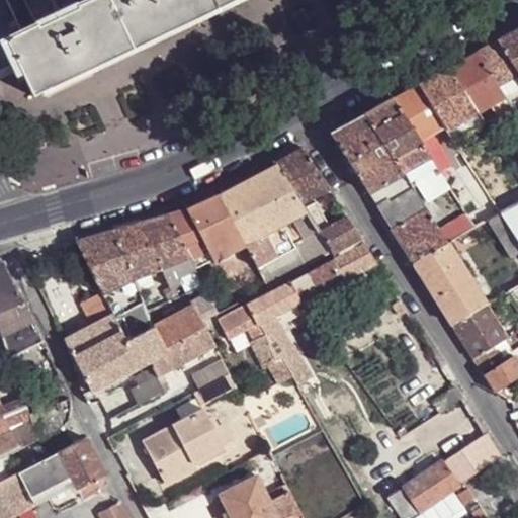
[(255,0),(94,0),(52,21),(22,35),(0,46),(0,95),(11,90),(22,113),(25,111),(176,38),(255,0)]
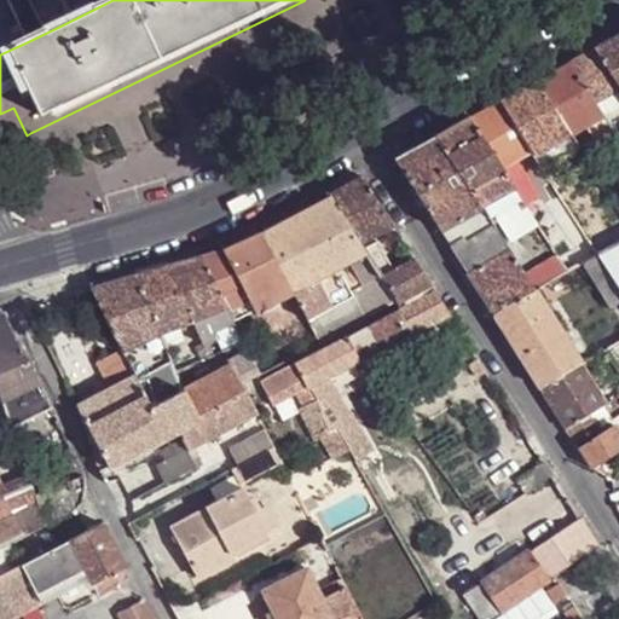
[(0,0),(0,55),(27,42),(6,0),(0,0)]
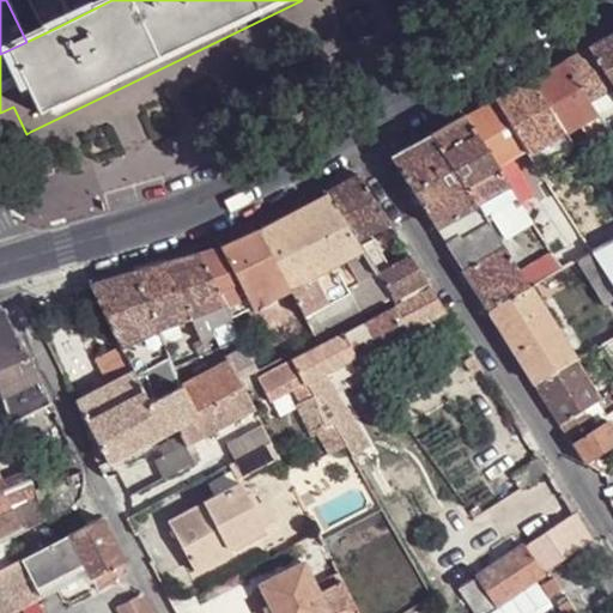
[(49,0),(61,25),(111,0),(49,0)]
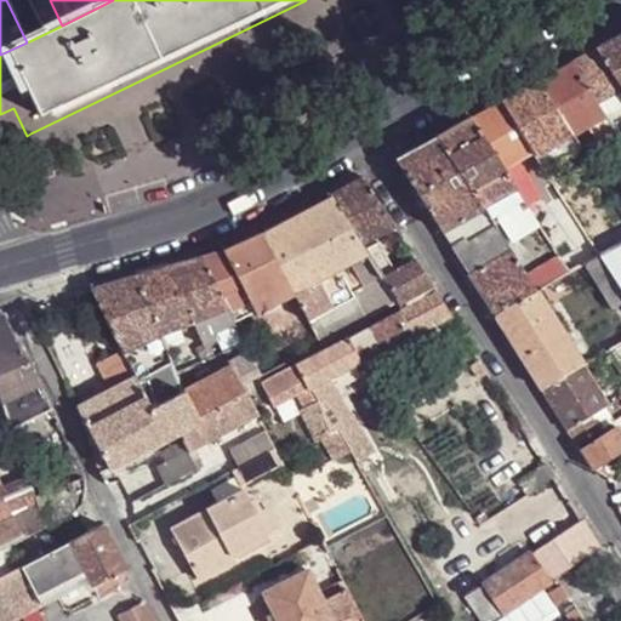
[(620,34),(598,47),(620,84),(620,34)]
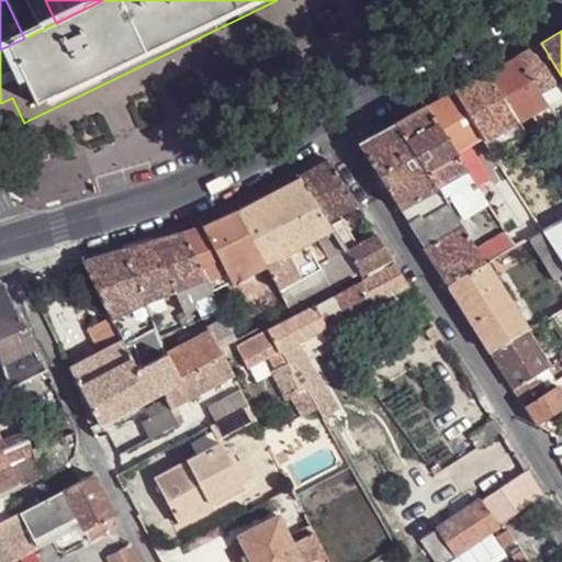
[(561,76),(541,43),(516,57),(538,91),(561,78),(561,76)]
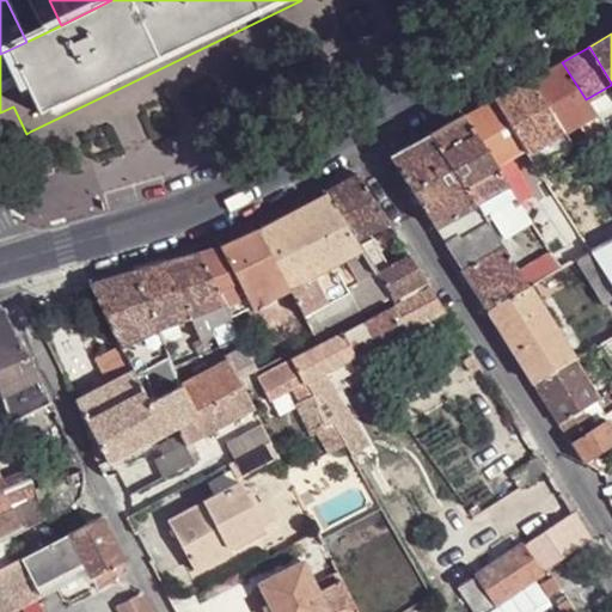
[(531,79),(563,130),(595,112),(586,99),(562,62),(531,79)]
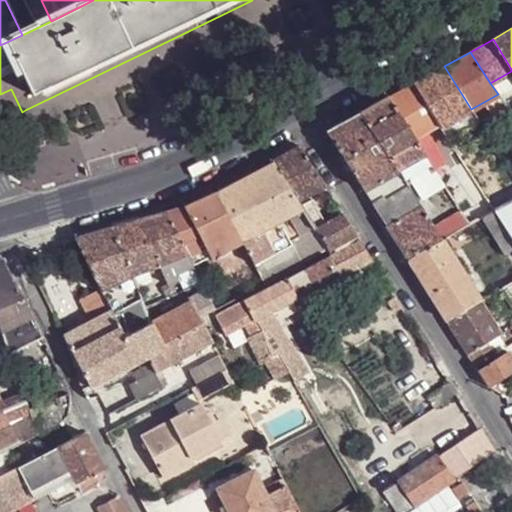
[(444,66),(414,83),(439,123),(442,128),(471,109),(444,66)]
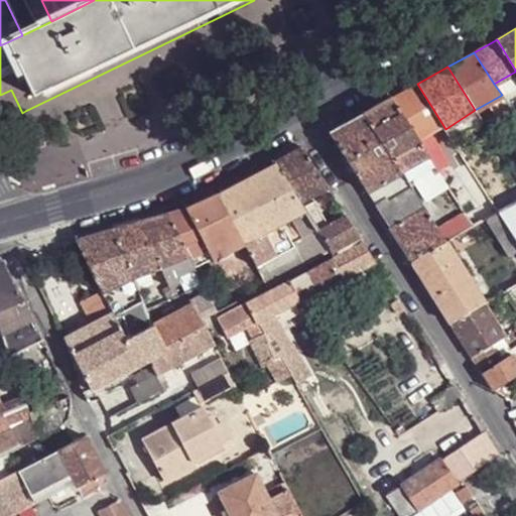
[(515,72),(494,84),(502,95),(512,111),(515,108),(515,72)]
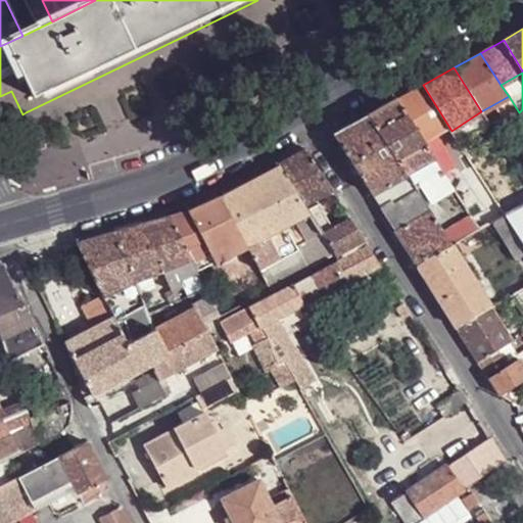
[(396,99),(423,140),(431,136),(448,126),(423,85),(396,99)]
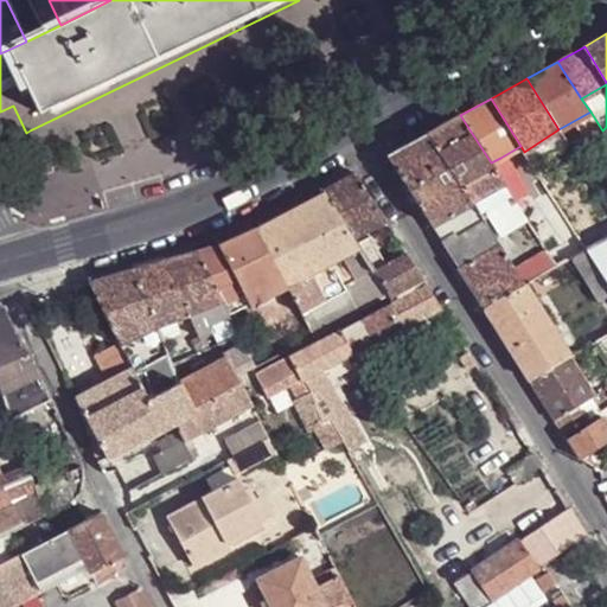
[(590,112),(558,129),(562,135),(576,127),(588,147),(606,136),(602,131),(590,112)]
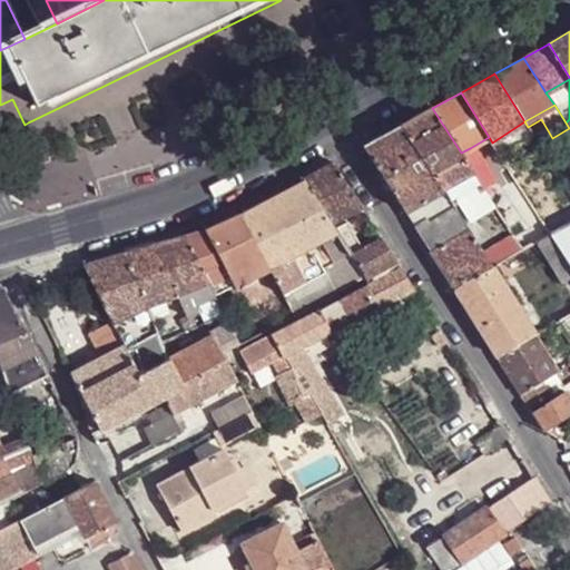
[(479,183),(473,174),(461,153),(432,108),(402,125),(443,190),(446,187),(470,225),(495,209),(482,189),(479,183)]
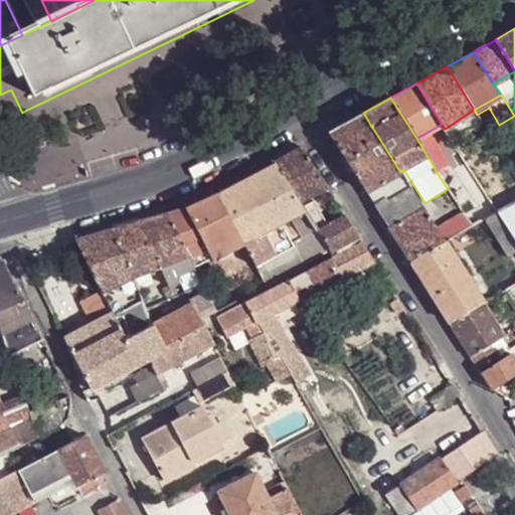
[(474,110),(445,129),(454,142),(483,124),(477,115),(474,110)]
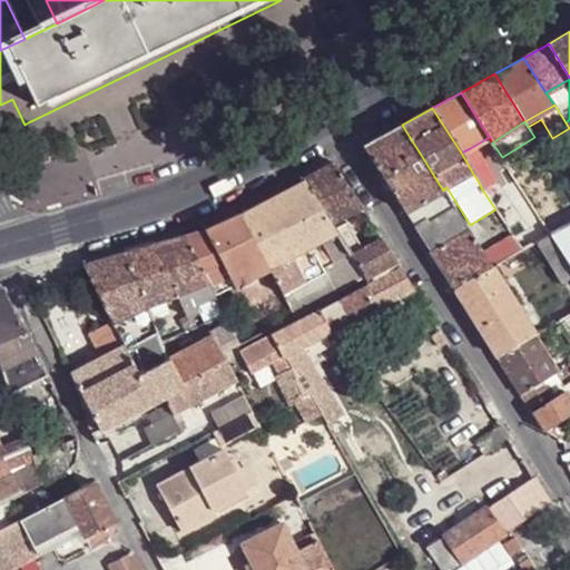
[(363,146),(404,212),(443,190),(402,125),(363,146)]
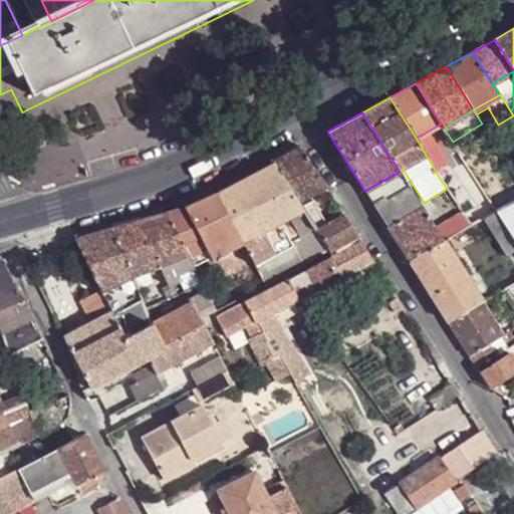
[(424,134),(416,138),(427,157),(432,165),(440,160),(443,159),(432,139),(428,141),(424,134)]
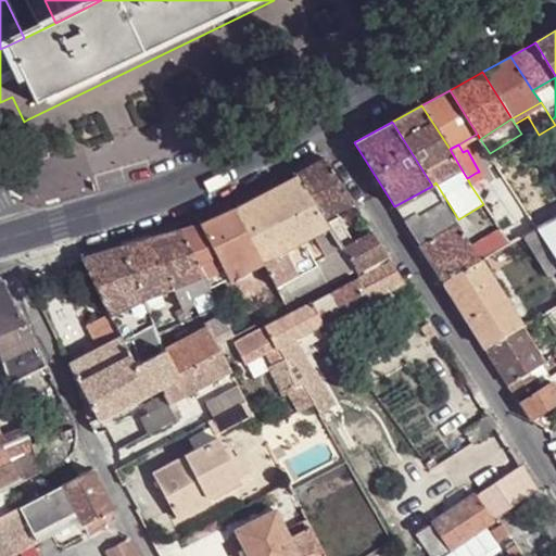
[(305,186),(318,205),(325,217),(353,202),(326,159),(298,175),(305,186)]
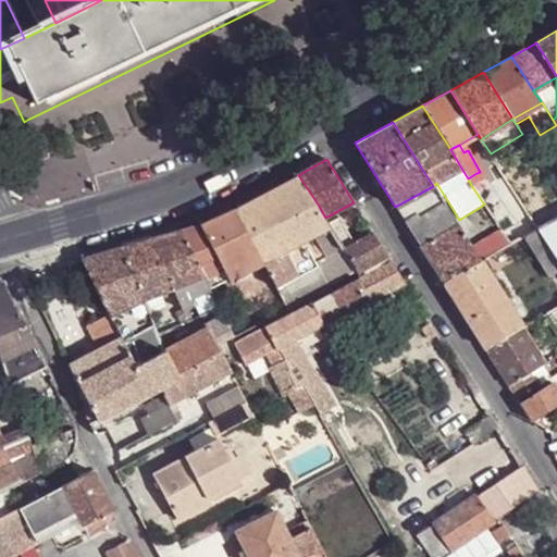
[(468,178),(471,185),(480,180),(477,173),(468,178)]
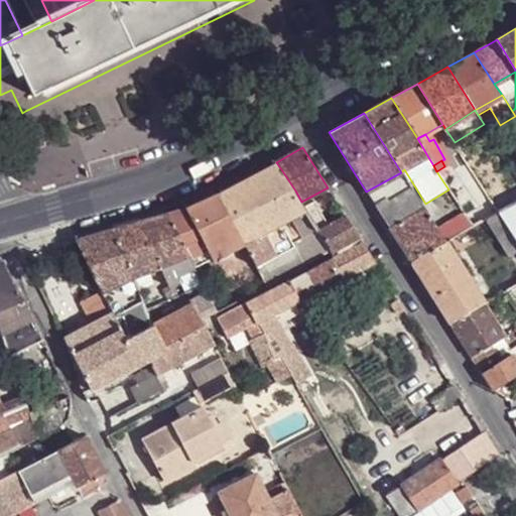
[(276,162),(260,170),(267,181),(283,172),(276,162)]
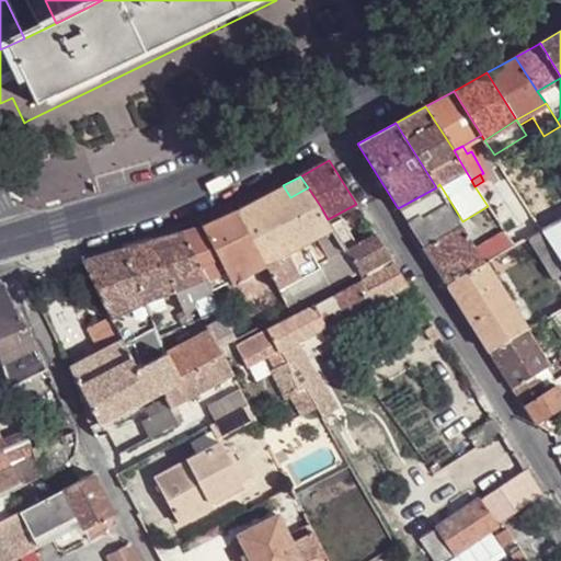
[(255,214),(244,207),(236,213),(253,245),(264,265),(265,267),(277,290),(317,270),(315,266),(305,245),(310,242),(334,229),(328,219),(321,207),(308,187),(290,197),(283,185),(274,191),(275,203),(255,214)]
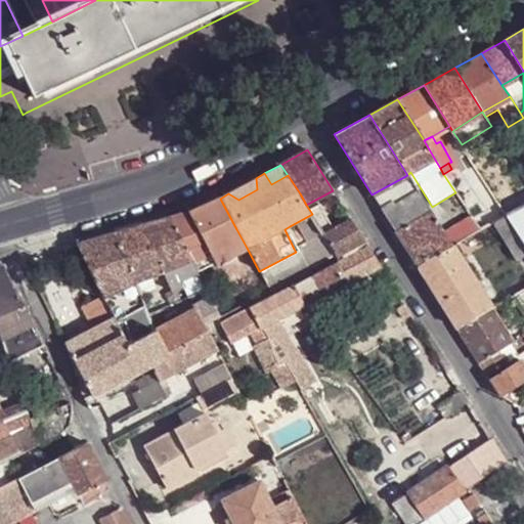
[(372,194),(381,208),(416,188),(407,175),(372,194)]
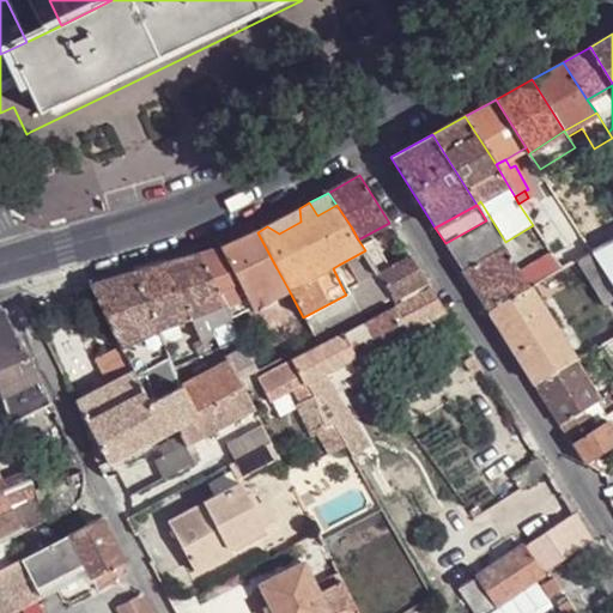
[(287,216),(267,226),(279,234),(301,222),(299,208),(295,211),(287,216)]
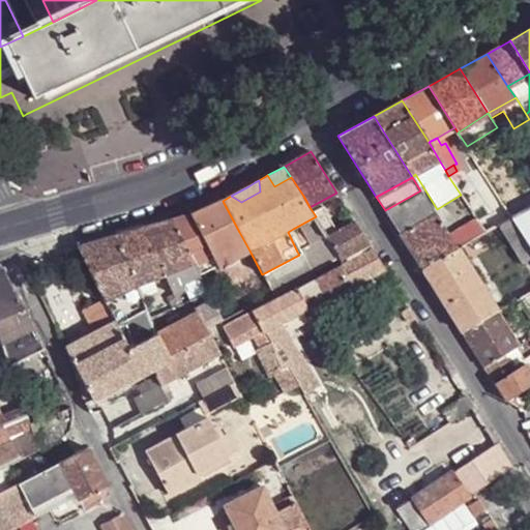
[(529,205),(529,188),(502,204),(503,205),(510,216),(529,205)]
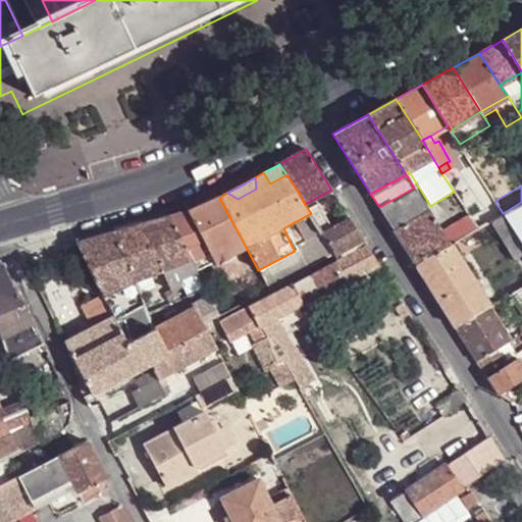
[(379,207),(395,230),(428,211),(424,205),(414,188),(379,207)]
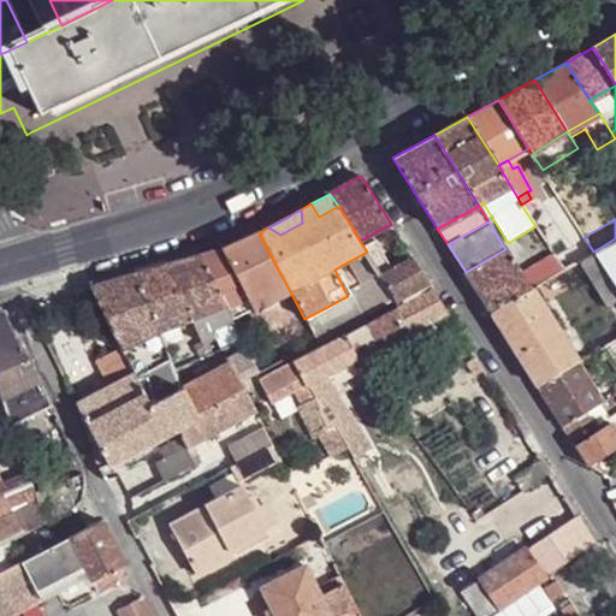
[(259,234),(224,248),(242,284),(256,311),(291,294),(290,291),(278,270),(259,234)]
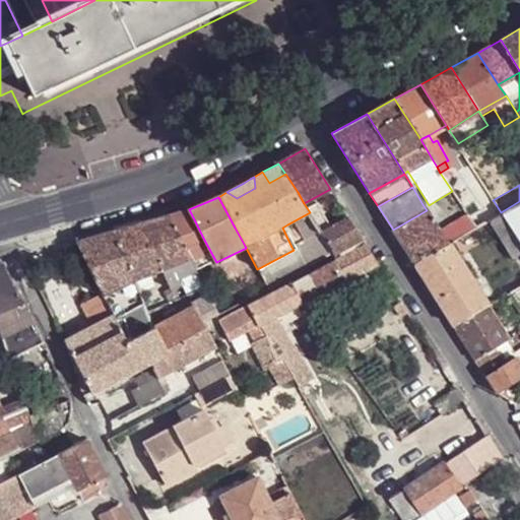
[(494,201),(468,215),(474,226),(481,223),(501,212),(494,201)]
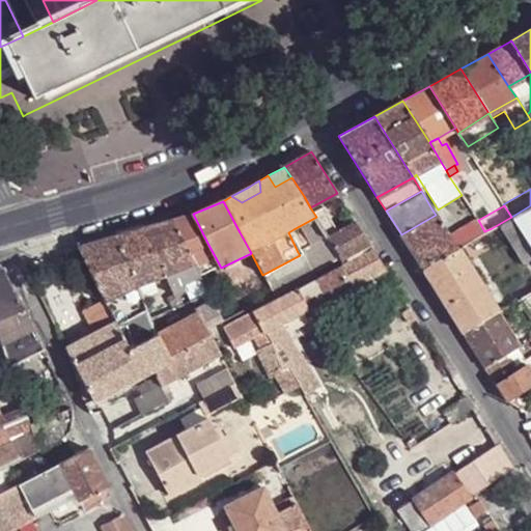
[(530,248),(530,205),(511,217),(530,248)]
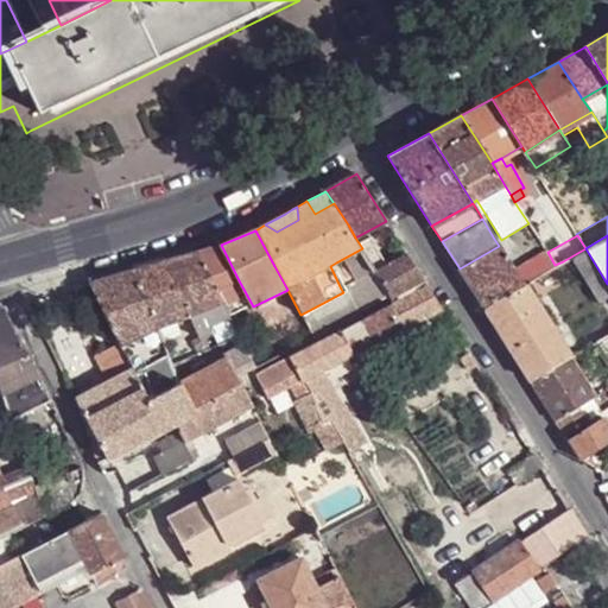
[(513,244),(502,251),(505,254),(513,268),(525,263),(513,244)]
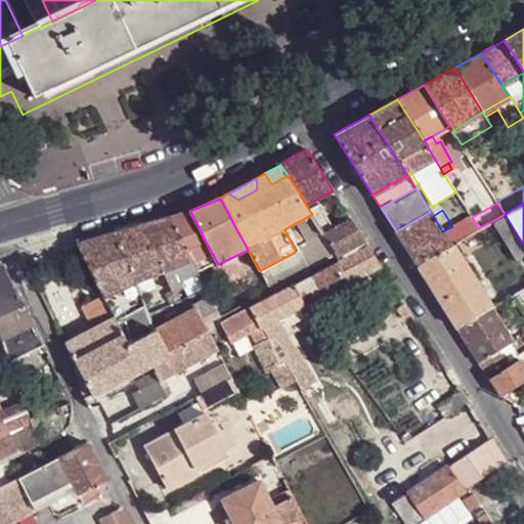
[(173,217),(188,249),(206,242),(190,211),(173,217)]
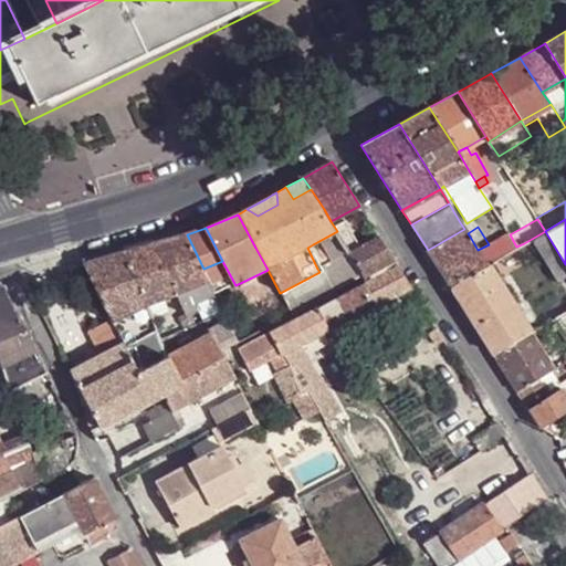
[(428,250),(449,284),(467,274),(486,263),(478,250),(470,237),(468,233),(464,229),(428,250)]
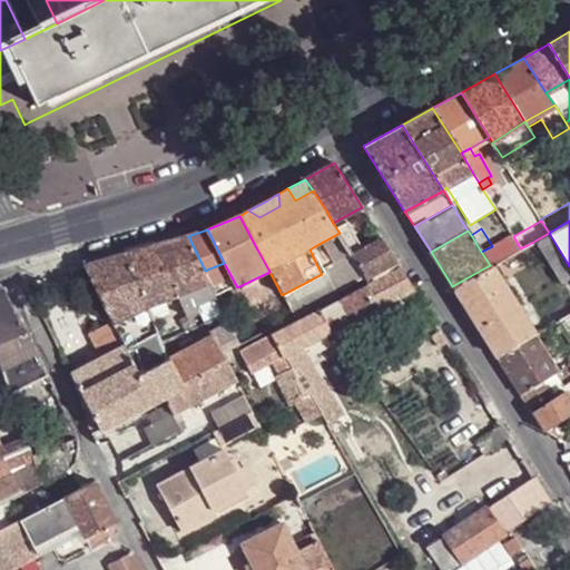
[(569,266),(549,233),(528,245),(556,287),(560,285),(569,278),(569,266)]
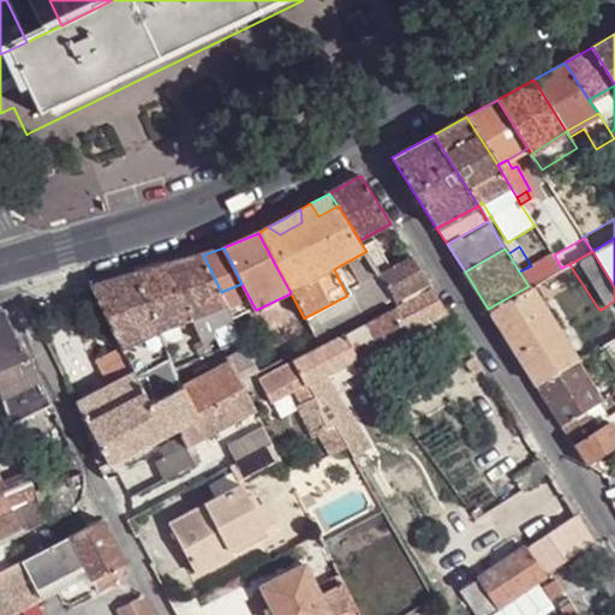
[(377,252),(369,256),(380,273),(388,269),(377,252)]
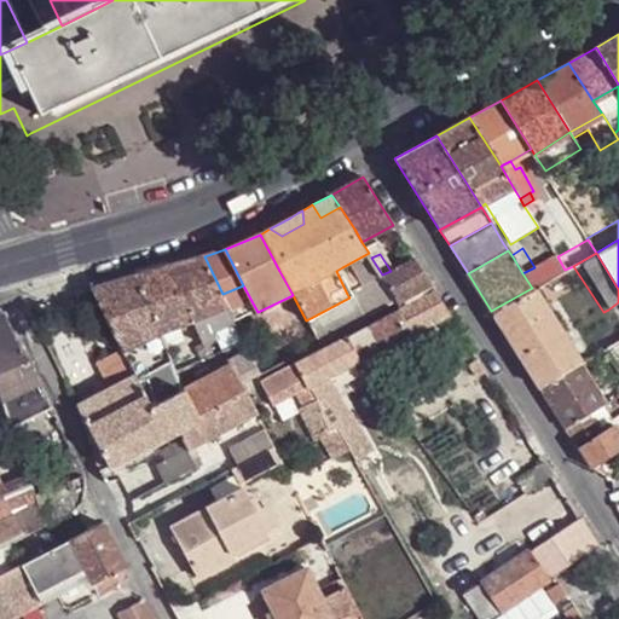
[(534,267),(522,273),(532,288),(565,270),(557,256),(556,255),(534,267)]
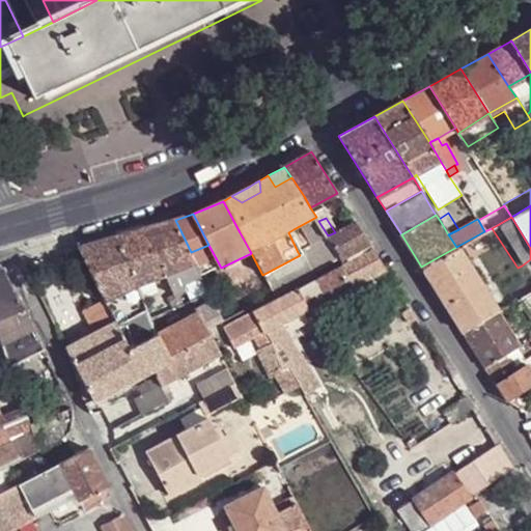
[(116,236),(137,286),(154,280),(162,279),(167,276),(180,271),(196,263),(191,252),(175,220),(147,227),(116,236)]
